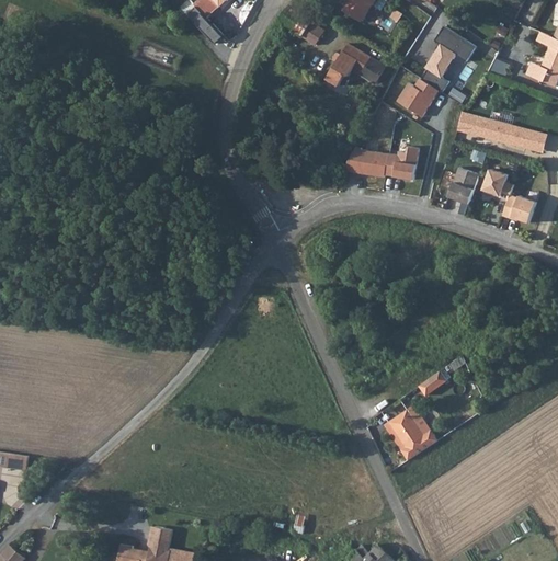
[(372,0),(345,0),(341,9),(359,21),(372,0)]
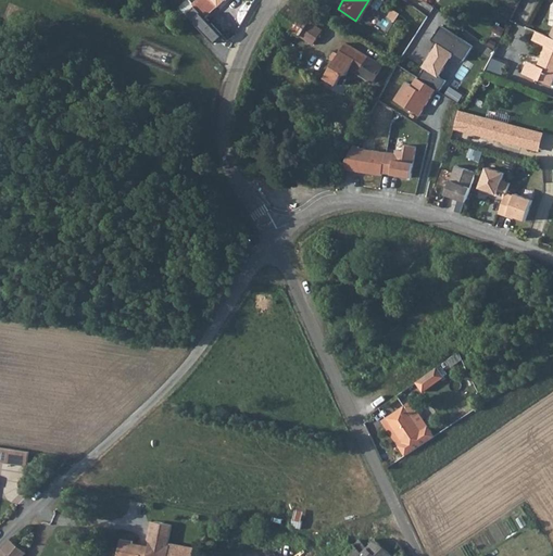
[(275,20),(297,36),(308,21),(284,5),(275,20)]
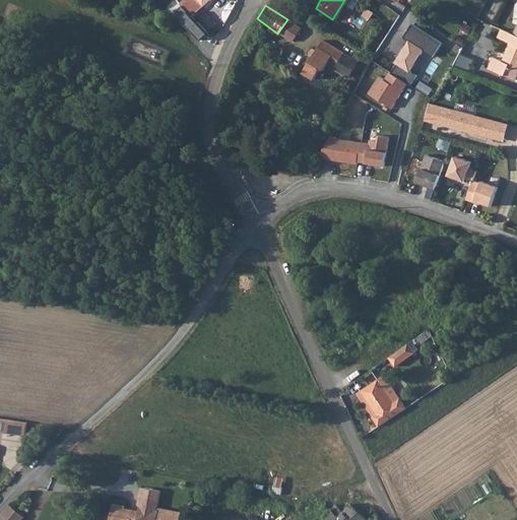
[(299,27),(287,19),(277,34),(288,41),(293,34),(294,35),(299,27)]
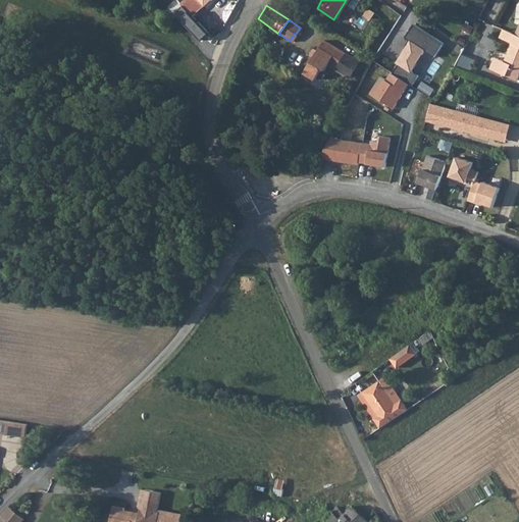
[(468,34),(471,28),(463,22),(459,29),(468,34)]
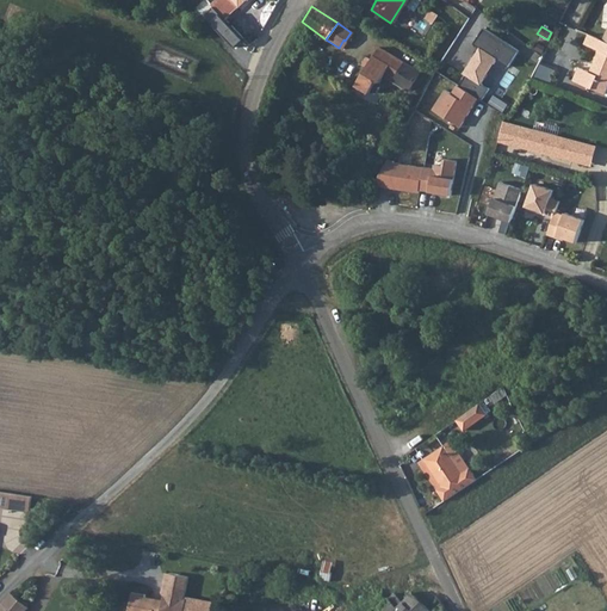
[(465,75),(458,86),(476,97),(479,99),(485,88),(478,84),(494,59),(506,67),(515,50),(481,29),(470,44),(476,48),(460,73),(465,75)]
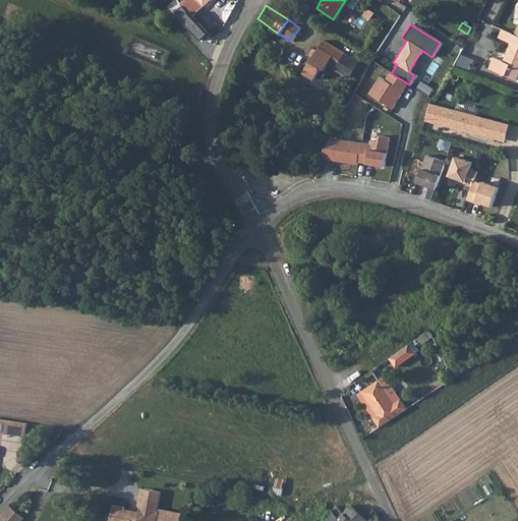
[(517,37),(512,35),(503,58),(504,59),(503,62),(497,59),(493,70),(514,80),(517,69),(517,37)]
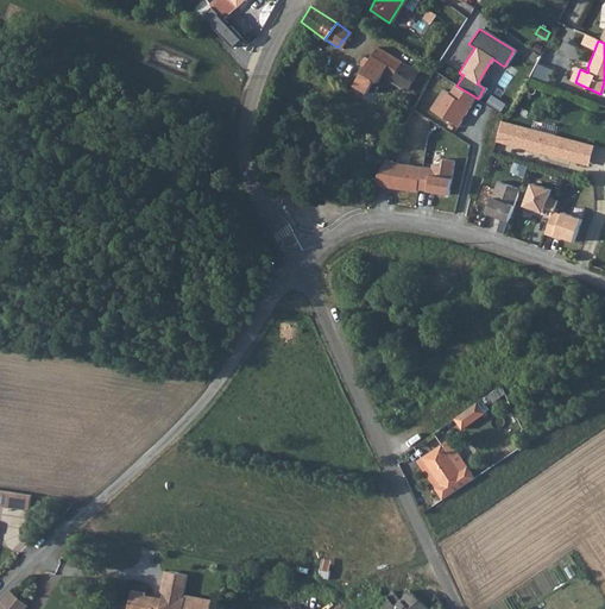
[(416,70),(375,46),(367,60),(363,56),(358,63),(363,67),(352,85),(365,93),(372,80),(376,81),(379,76),(390,82),(391,81),(404,89),(416,70)]
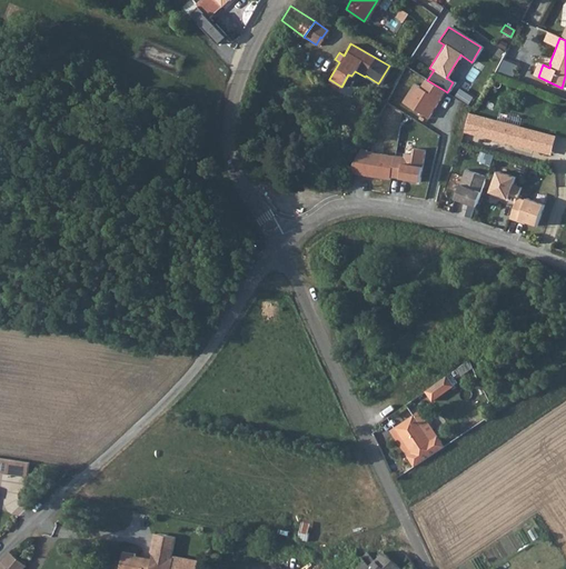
[(477,68),(469,63),(463,73),(472,79),(477,68)]
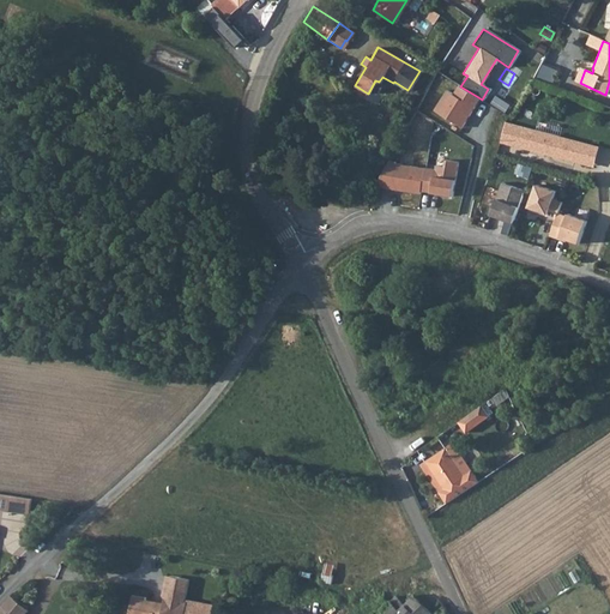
[(551,76),(544,70),(541,74),(547,80),(551,76)]
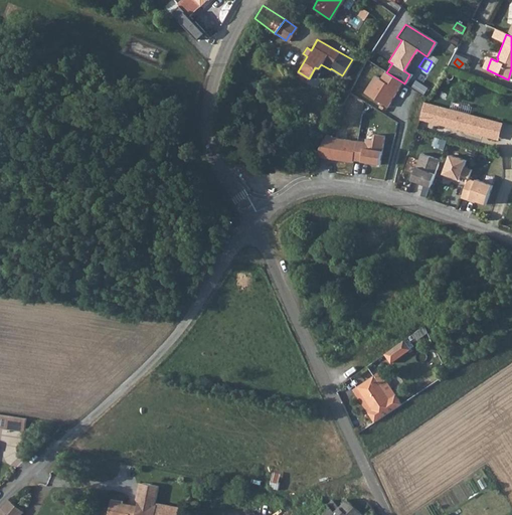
[(386,72),(383,71),(379,78),(374,75),(363,93),(385,107),(401,81),(386,72)]
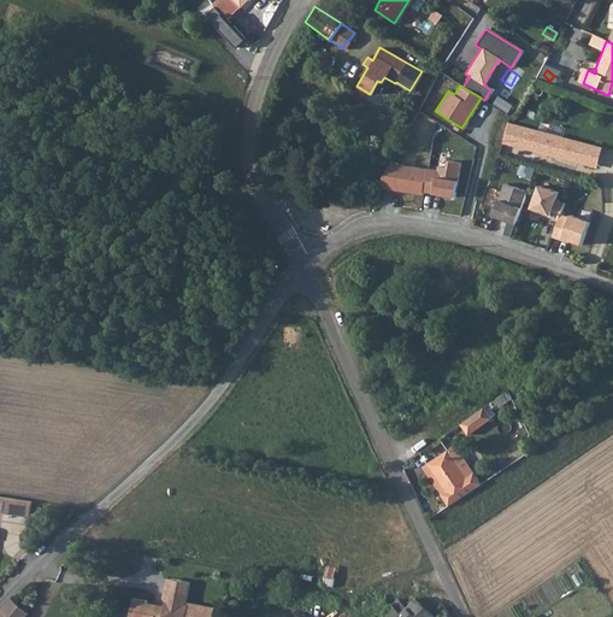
[(481,105),(476,111),(491,122),(496,116),(481,105)]
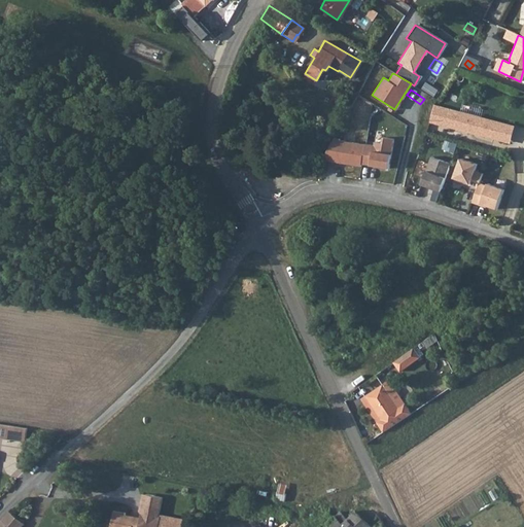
[(459,111),(431,104),(427,121),(481,136),(491,138),(495,124),(485,120),(485,118),(478,116),(478,118),(470,116),(470,114),(468,114),(468,116),(459,113),(459,111)]
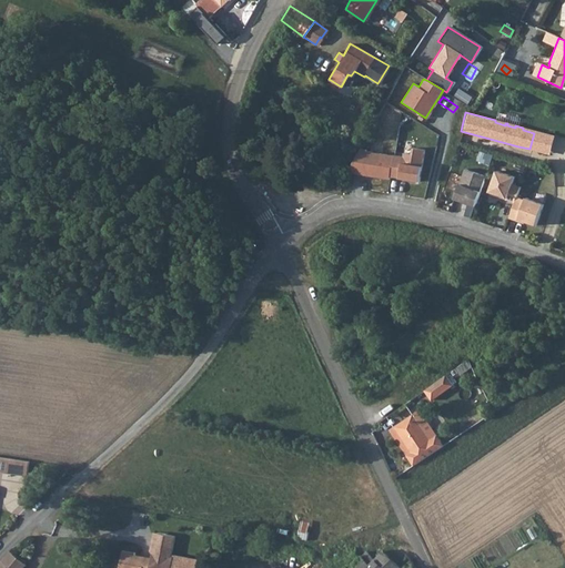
[(553,135),(534,131),(534,133),(530,149),(548,152),(553,135)]
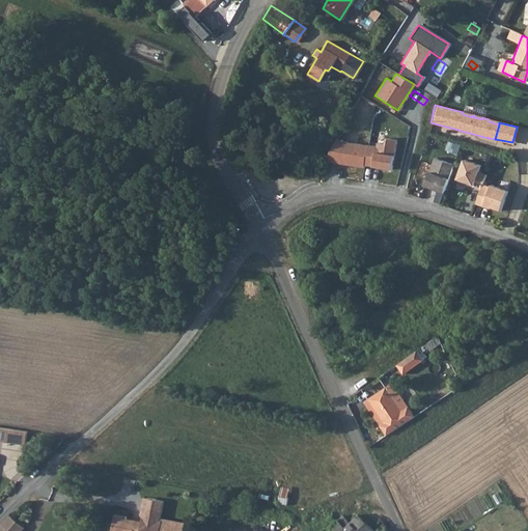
[(366,144),(366,146),(362,165),(389,169),(394,140),(384,138),(383,144),(376,143),(374,145),(366,144)]
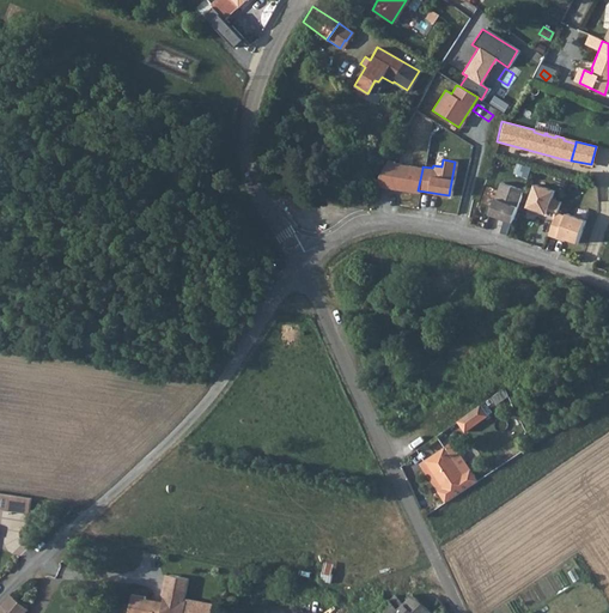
[(387,161),(373,186),(418,194),(418,190),(422,169),(391,164),(391,162),(387,161)]
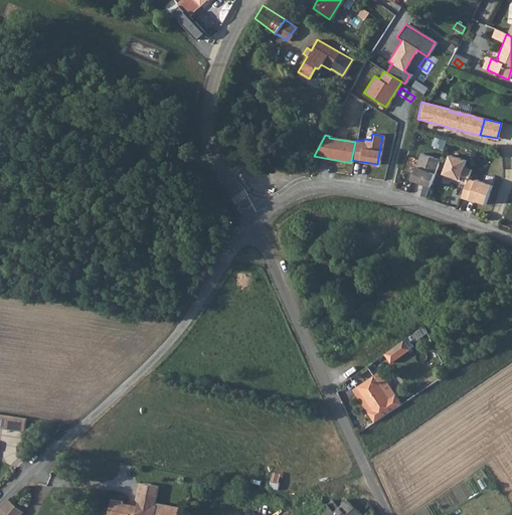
[(438,159),(418,152),(410,176),(415,178),(413,181),(429,186),(438,159)]
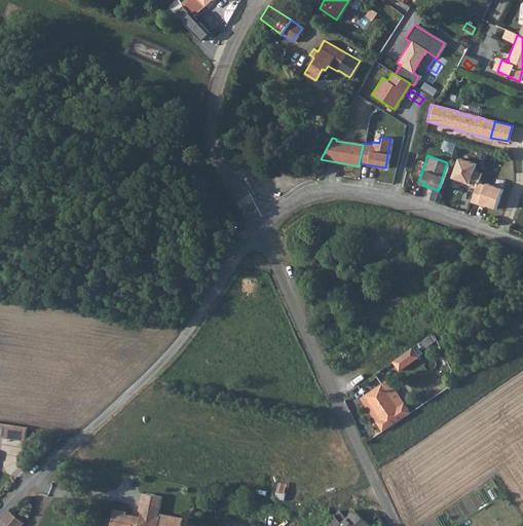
[(474,163),(457,157),(450,178),(474,187),(476,182),(479,173),(472,170),(474,163)]
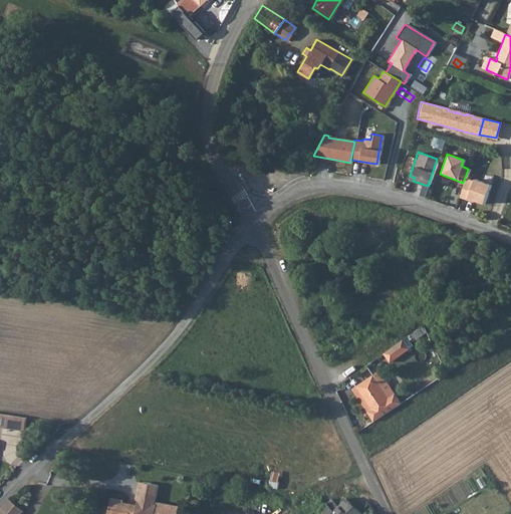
[(482,203),(489,184),(473,179),(472,181),(465,178),(463,183),(458,197),(466,200),(467,198),(482,203)]
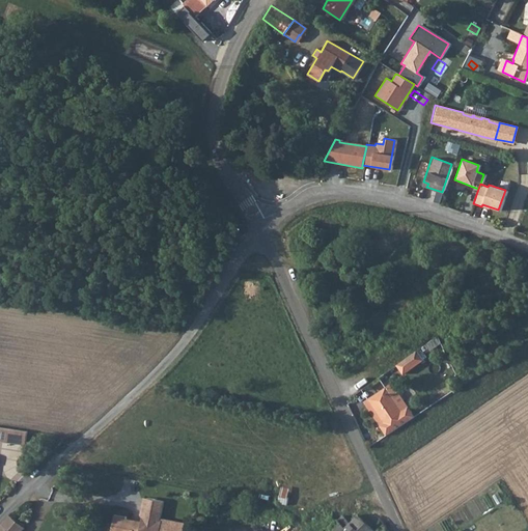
[(414,350),(394,364),(401,373),(421,359),(414,350)]
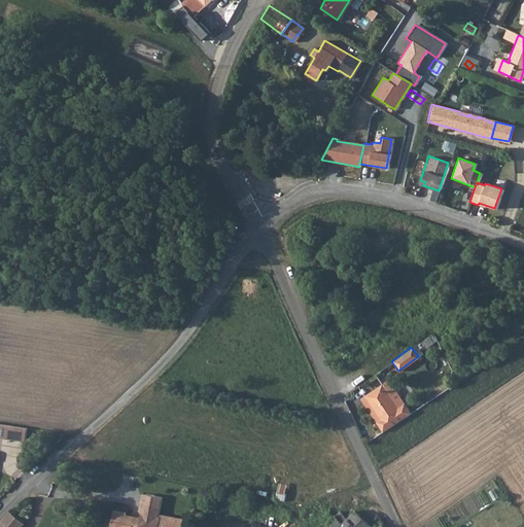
[(374,374),(357,386),(363,396),(381,385),(381,384),(374,374)]
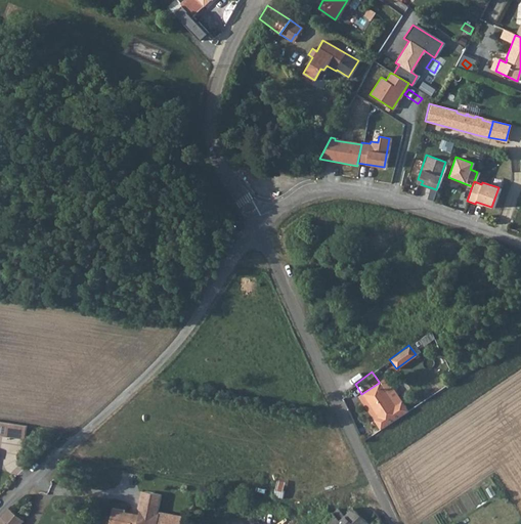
[(379,382),(379,383),(394,405),(400,401),(385,378),(379,382)]
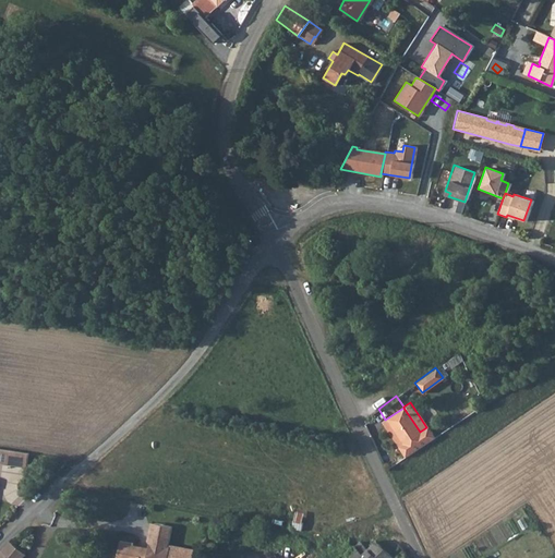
[(403,408),(385,420),(401,444),(397,447),(403,457),(433,437),(426,427),(420,432),(403,408)]
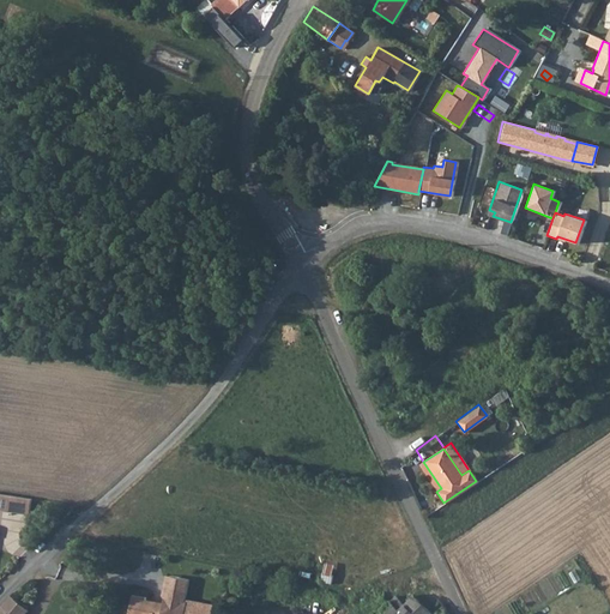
[(423,462),(418,464),(436,492),(441,488),(423,462)]
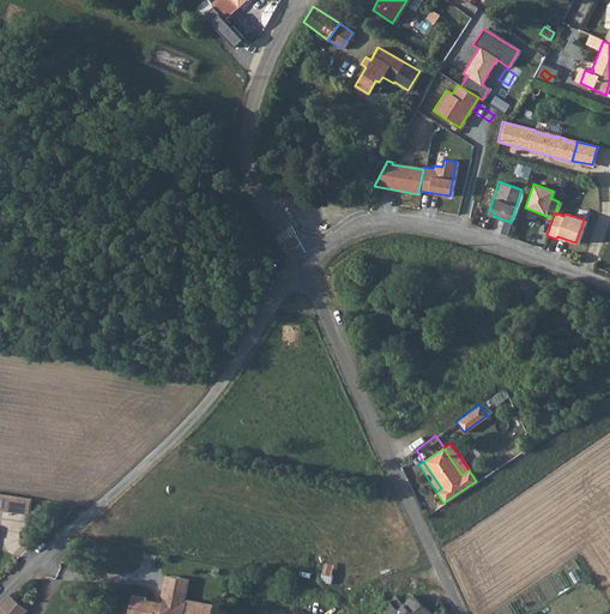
[(0,510),(18,513),(19,498),(2,495),(0,510)]
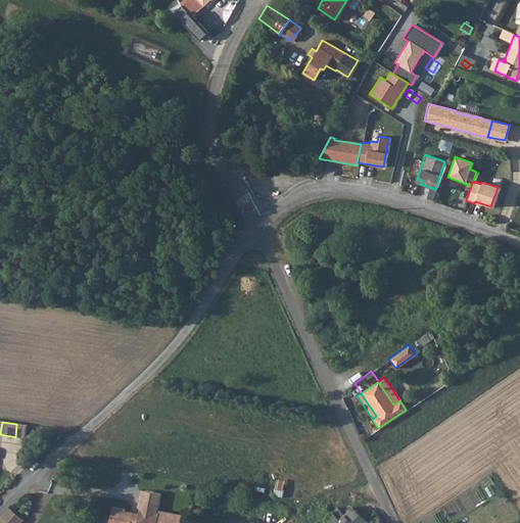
[(16,424),(15,437),(22,438),(25,425),(16,424)]
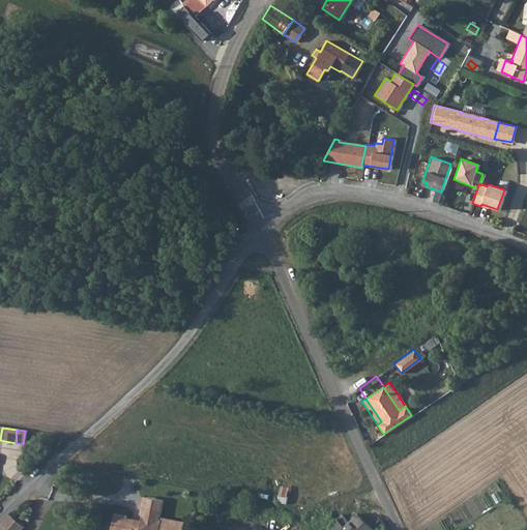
[(153,499),(142,497),(140,504),(151,506),(153,499)]
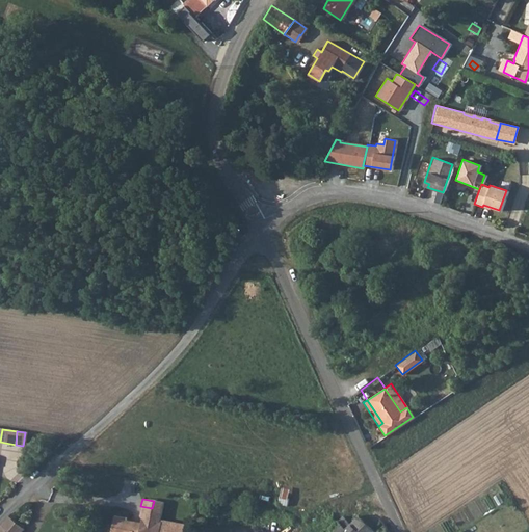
[(157,522),(161,502),(154,501),(152,508),(140,506),(138,515),(140,517),(139,523),(138,526),(124,523),(125,520),(125,517),(113,514),(109,531),(157,531),(158,531),(180,531),(183,525),(160,520),(159,522),(157,522)]
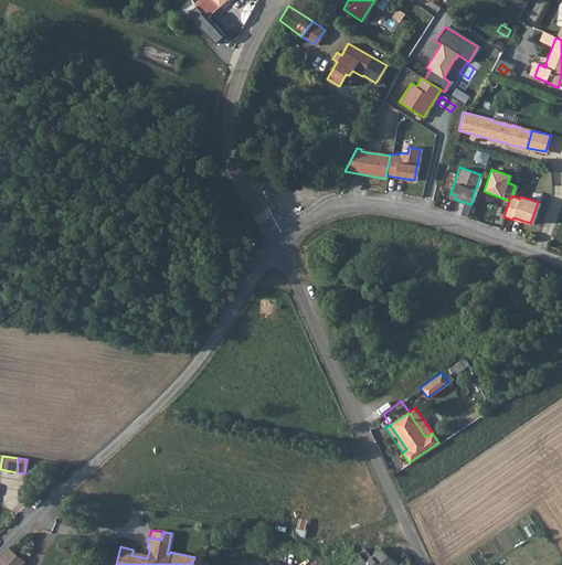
[(0,557),(8,564),(19,564),(23,561),(8,548),(0,557)]
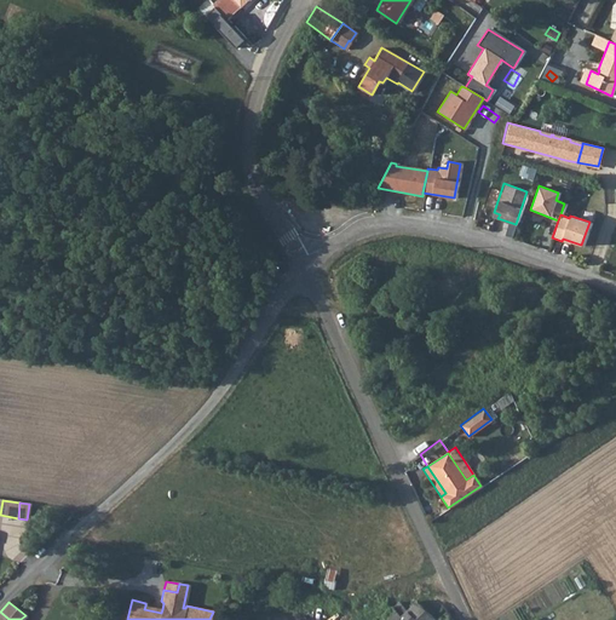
[(432,619),(433,619),(415,602),(406,610),(399,618),(391,608),(379,619),(432,619)]
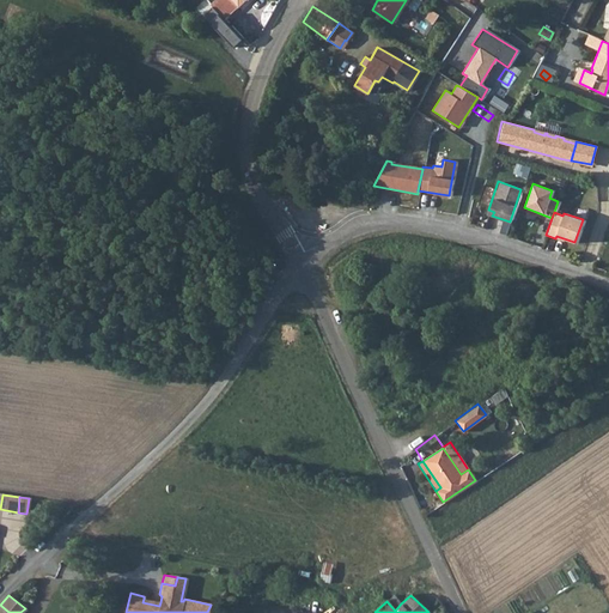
[(401,604),(393,595),(387,601),(395,611),(401,604)]
